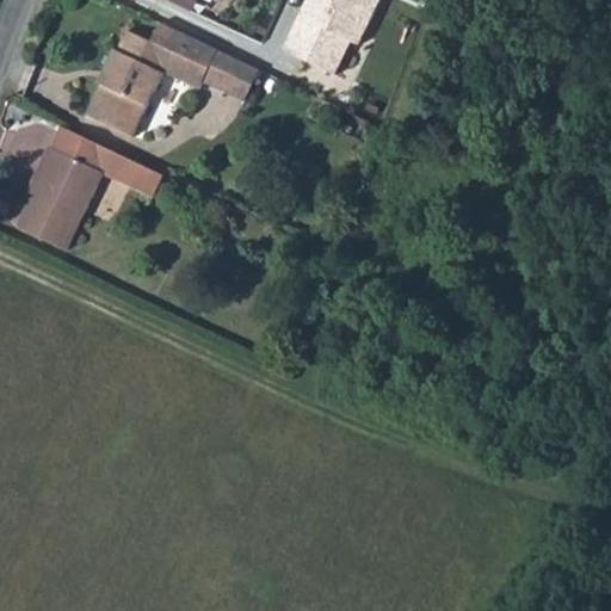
[(168,0),(193,12),(198,0),(168,0)]
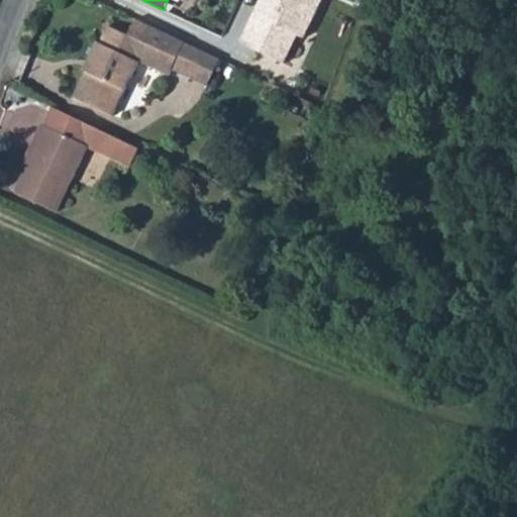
[(321,0),(260,0),(254,12),(259,15),(255,21),(249,23),(240,42),(284,64),(297,35),(303,38),(321,0)]
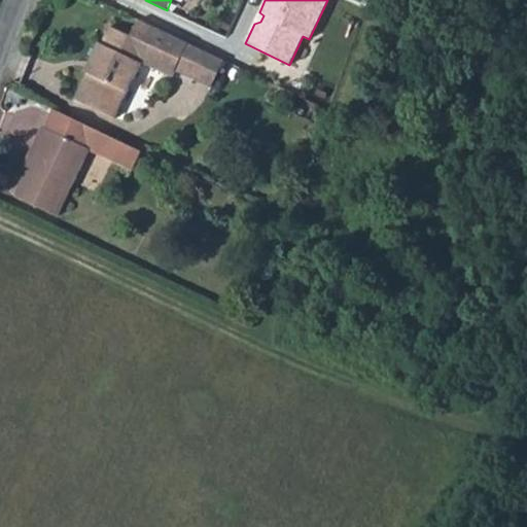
[(89,73),(84,71),(72,98),(111,117),(138,62),(168,76),(171,70),(191,79),(205,50),(136,19),(128,35),(107,25),(99,42),(96,41),(86,60),(94,63),(89,73)]
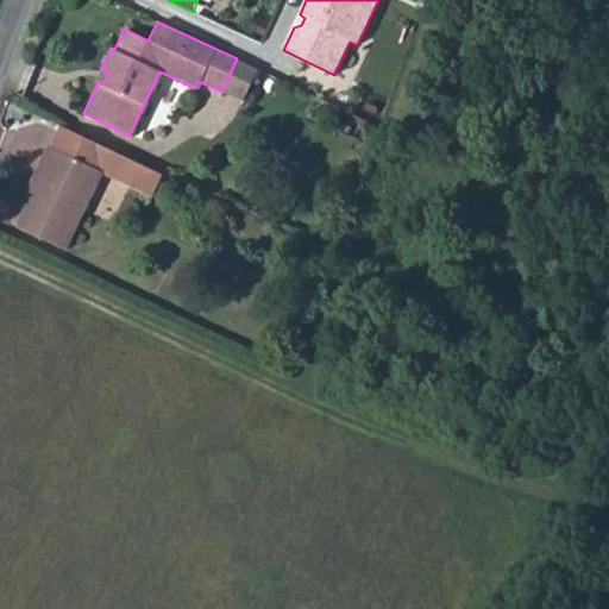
[(237,58),(221,92),(239,101),(255,68),(237,58)]
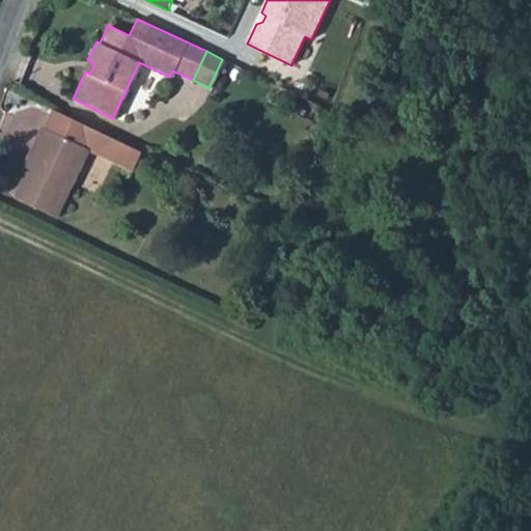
[(87,60),(82,71),(85,72),(89,74),(94,63),(87,60)]
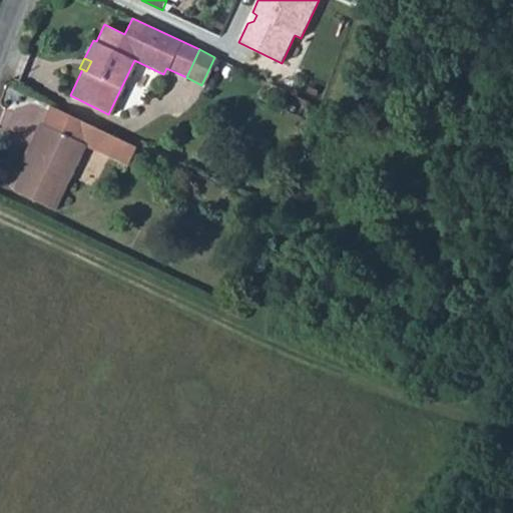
[(28,165),(16,190),(56,209),(87,143),(95,126),(54,107),(46,124),(42,122),(35,136),(41,139),(28,165)]
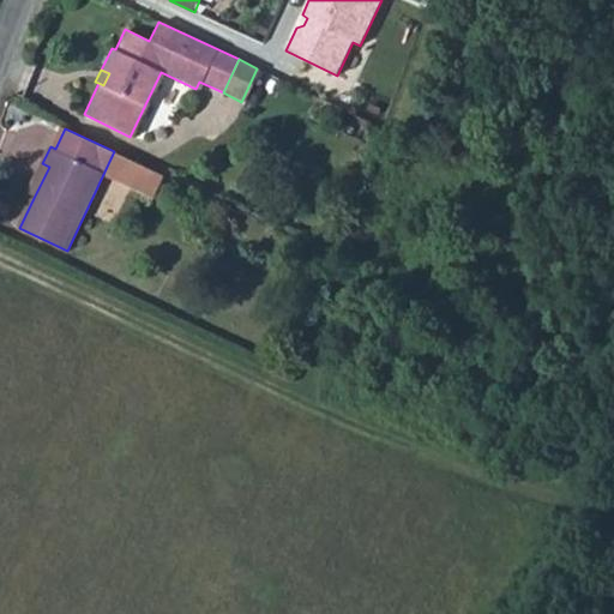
[(114,151),(104,172),(130,184),(139,163),(114,151)]
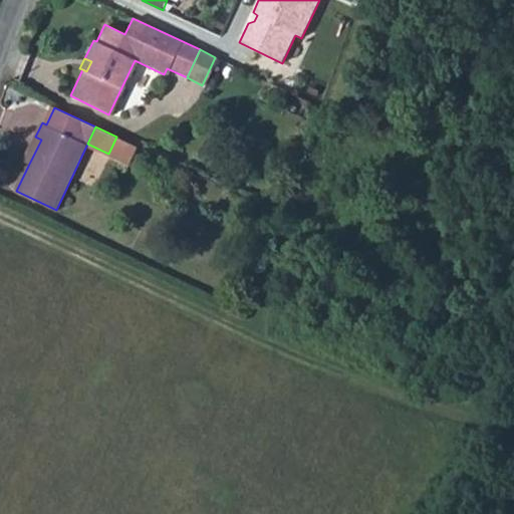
[(35,137),(22,164),(28,166),(41,140),(35,137)]
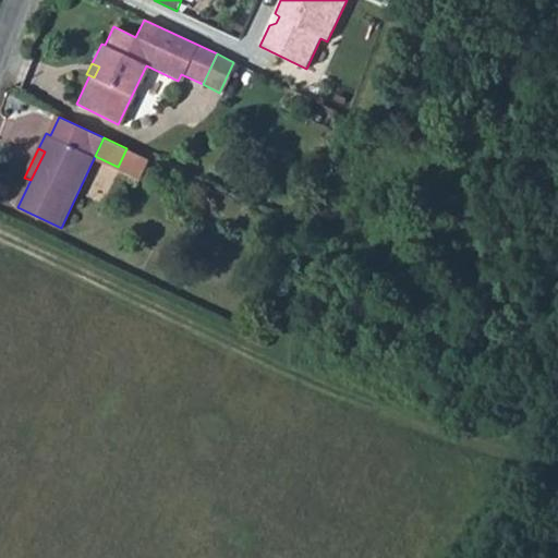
[(126,148),(118,167),(142,179),(150,159),(126,148)]
